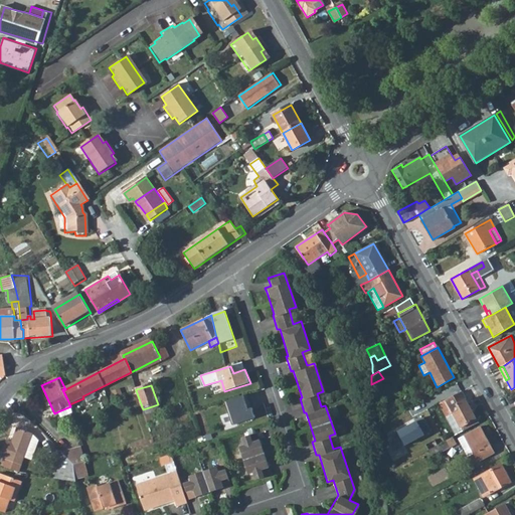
[(123,398),(120,387),(114,389),(117,399),(123,398)]
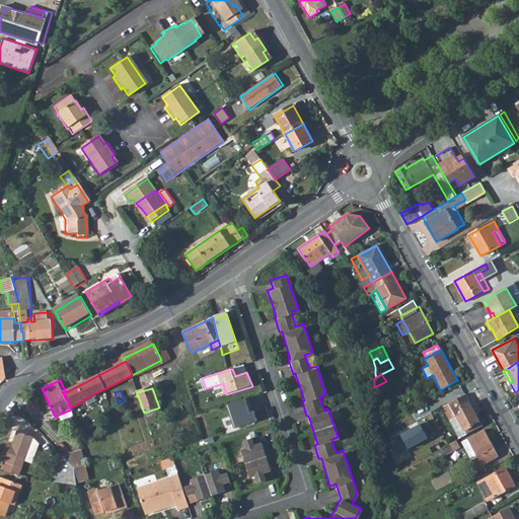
[(479,422),(463,390),(447,400),(448,402),(456,417),(463,431),(479,422)]
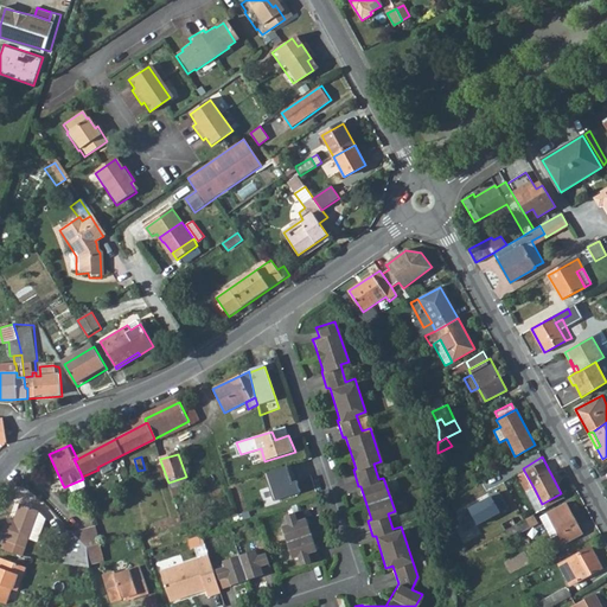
[(107,462),(97,467),(98,470),(100,474),(109,470),(107,462)]
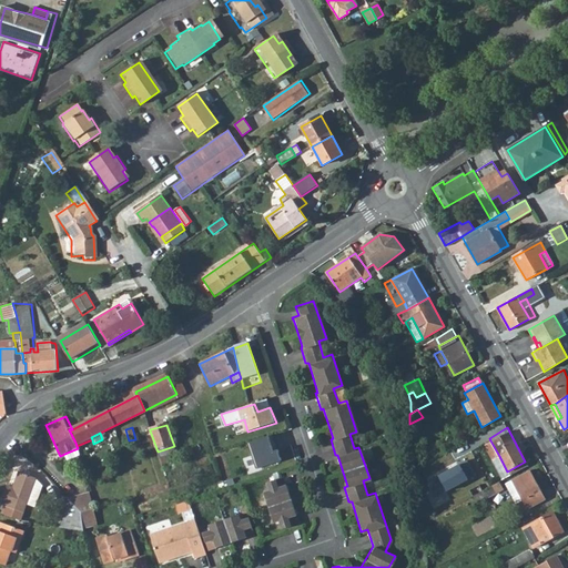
[(270,439),(249,446),(257,472),(282,464),(277,453),(274,454),(270,439)]
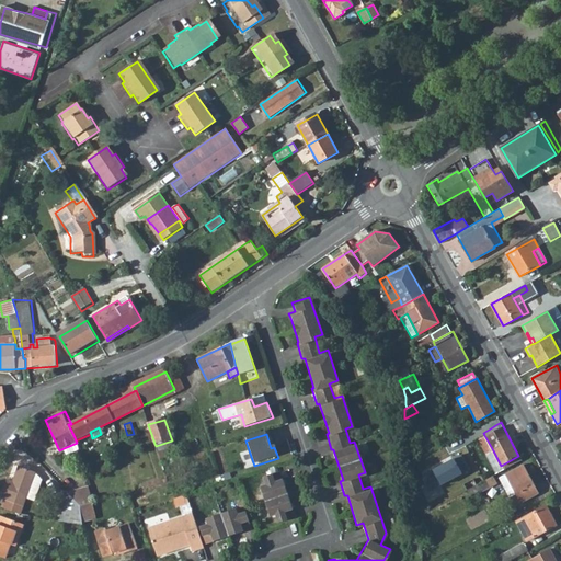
[(477,438),(485,455),(493,450),(484,435),(477,438)]
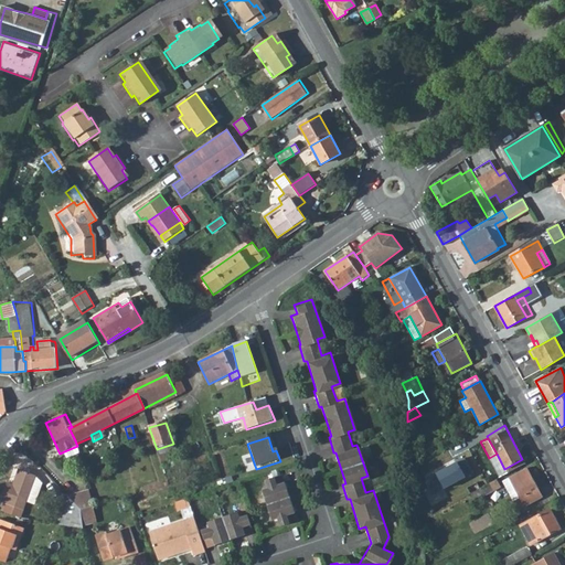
[(161,462),(178,457),(173,444),(157,449),(161,462)]
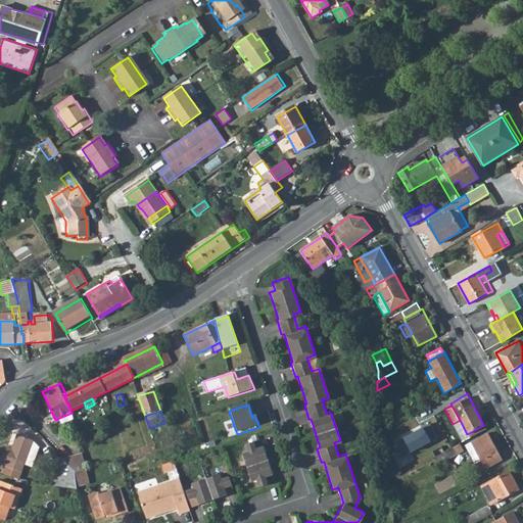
[(74,420),(72,413),(59,418),(62,425),(74,420)]
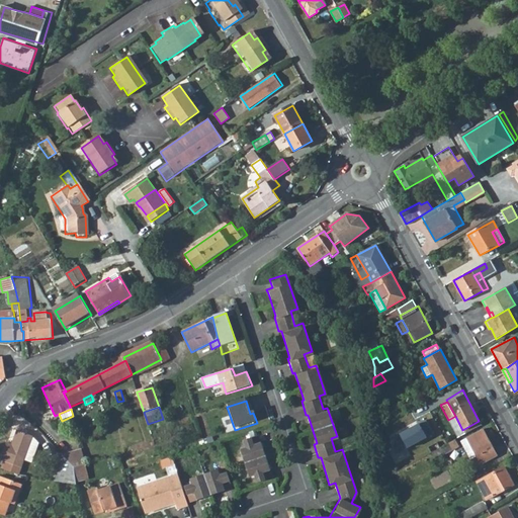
[(396,446),(400,453),(436,434),(427,418),(395,436),(398,443),(396,446)]
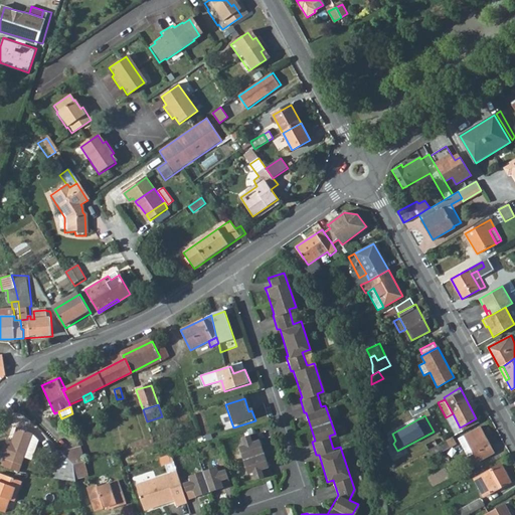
[(37,437),(31,432),(16,426),(10,441),(5,440),(0,453),(0,455),(5,457),(5,459),(20,464),(23,455),(29,458),(37,437)]
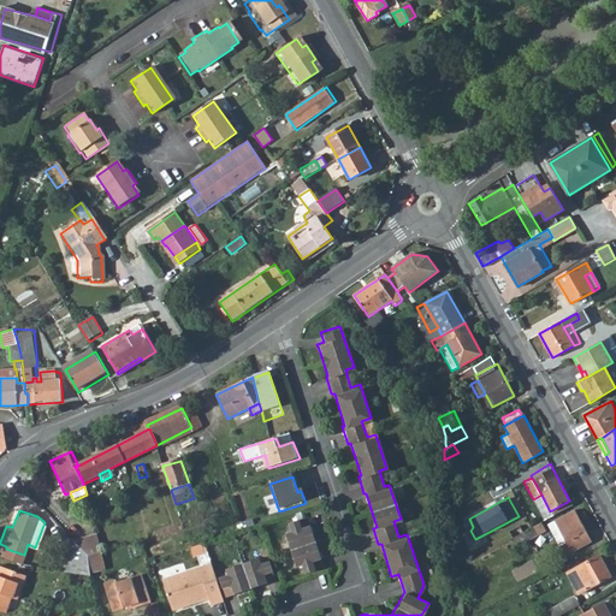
[(575,510),(555,522),(566,543),(572,554),(592,542),(575,510)]
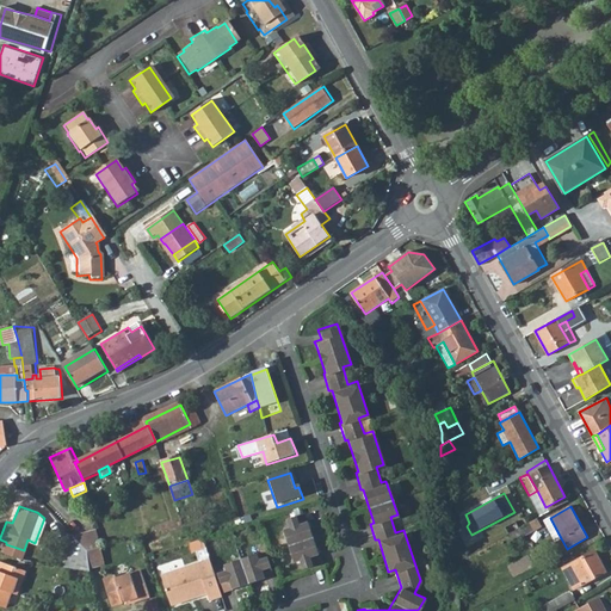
[(319,559),(302,510),(283,516),(285,524),(281,526),(291,560),(297,557),(300,566),(319,559)]
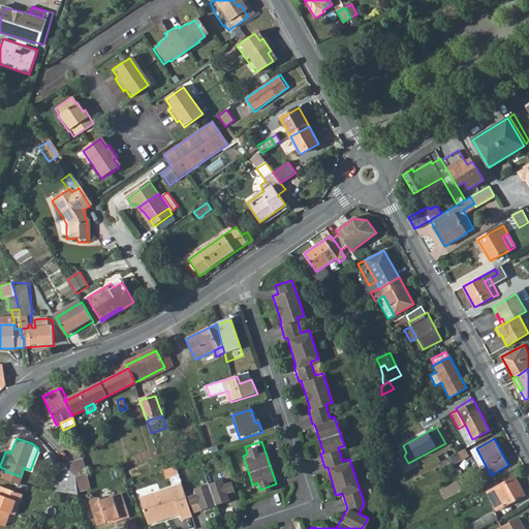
[(470,452),(479,469),(486,466),(476,448),(470,452)]
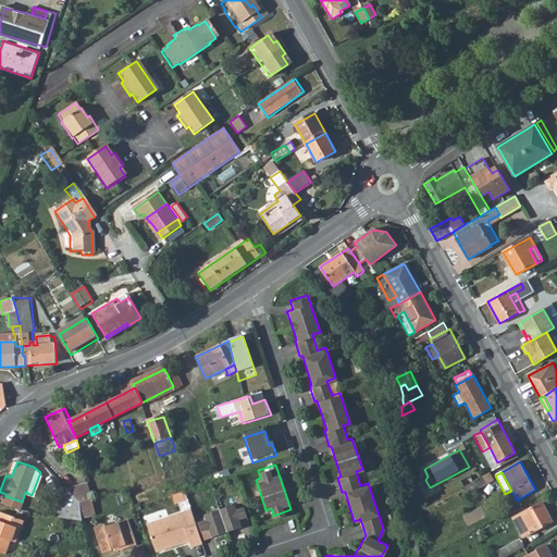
[(473,480),(470,474),(460,480),(463,485),(473,480)]
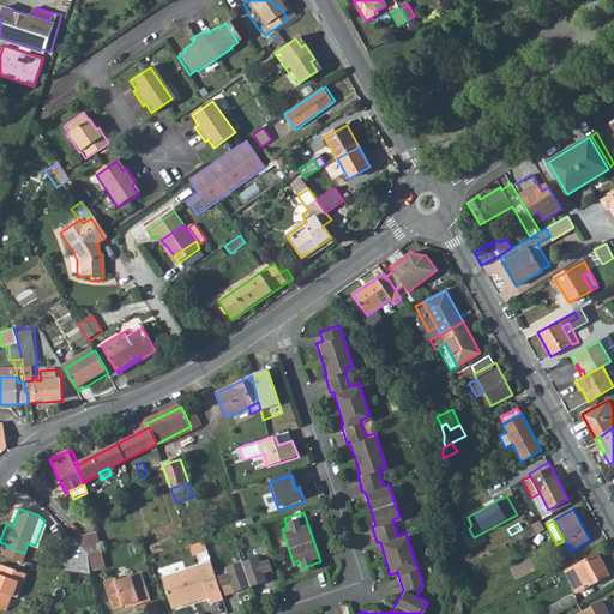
[(531,524),(522,529),(511,535),(516,546),(537,534),(531,524)]
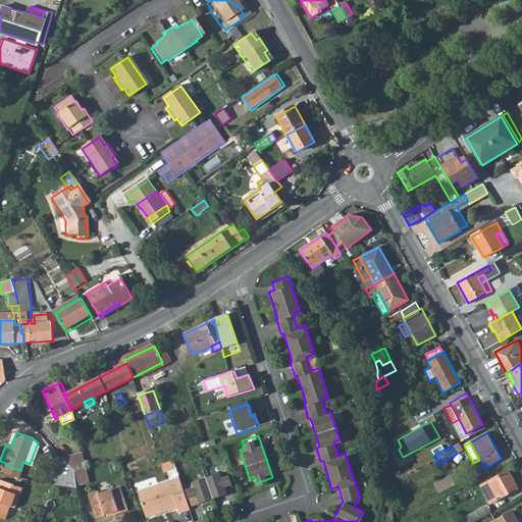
[(85,464),(82,450),(72,453),(76,469),(82,468),(83,468),(86,467),(85,464)]
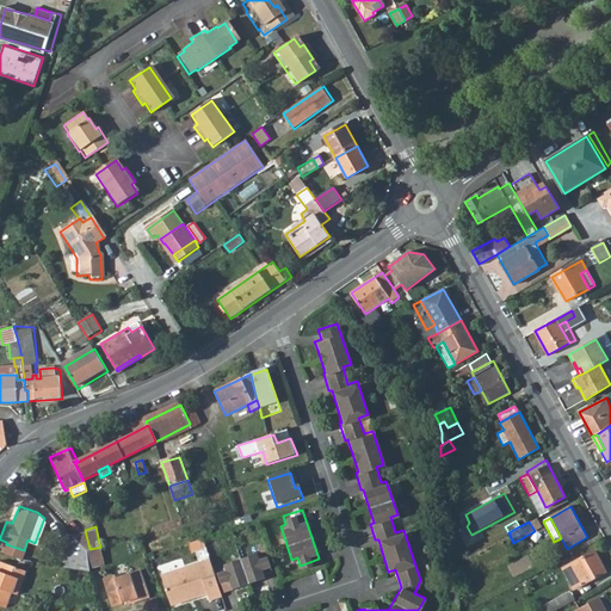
[(90,549),(85,530),(71,534),(87,550),(90,549)]
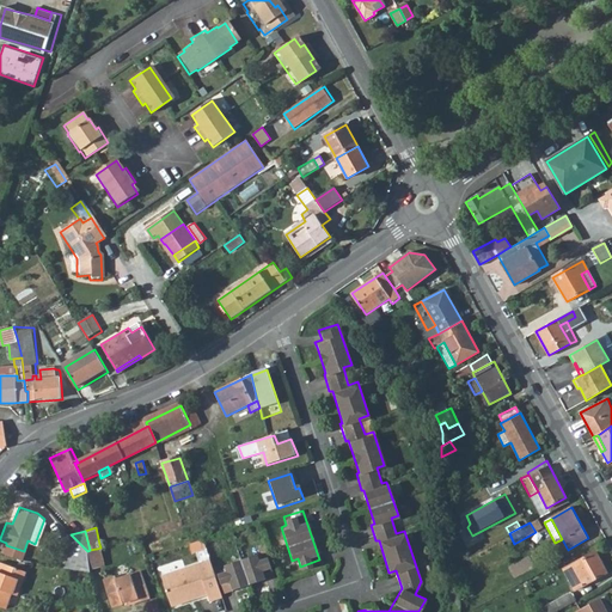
[(71,534),(61,568),(91,573),(87,551),(71,534)]
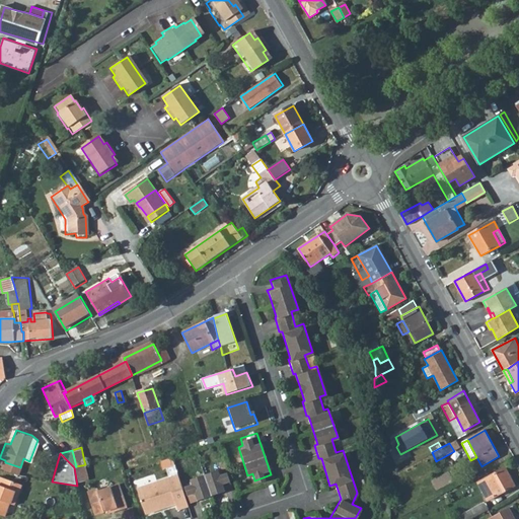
[(5,462),(2,469),(17,475),(20,467),(5,462)]
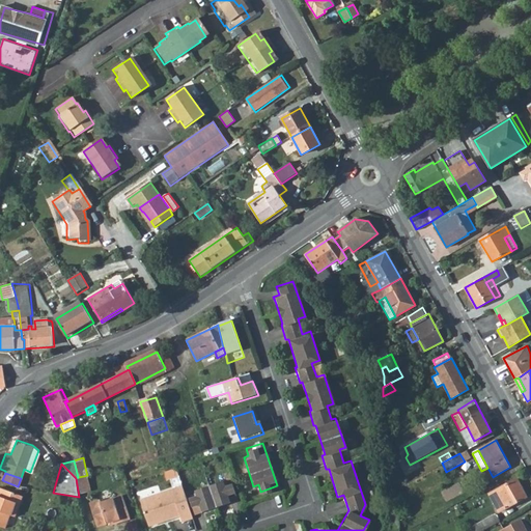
[(84,476),(83,476),(87,493),(92,492),(87,475),(84,476)]
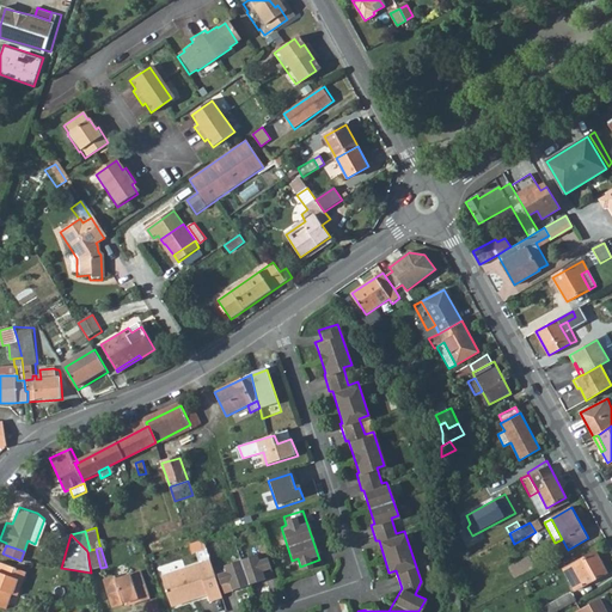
[(90,550),(87,551),(91,573),(101,568),(96,549),(90,550)]
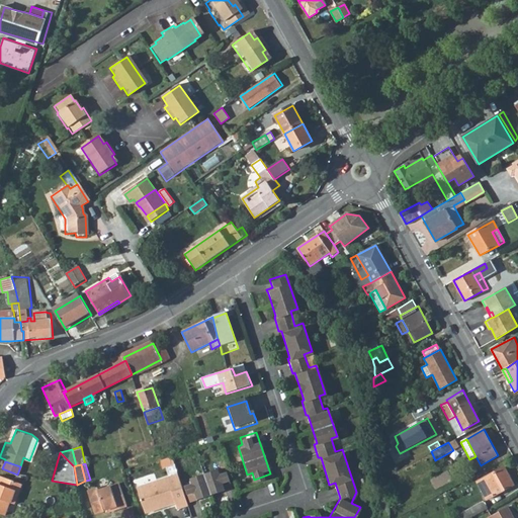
[(187,477),(189,481),(181,484),(186,500),(230,486),(225,469),(218,471),(216,466),(187,477)]
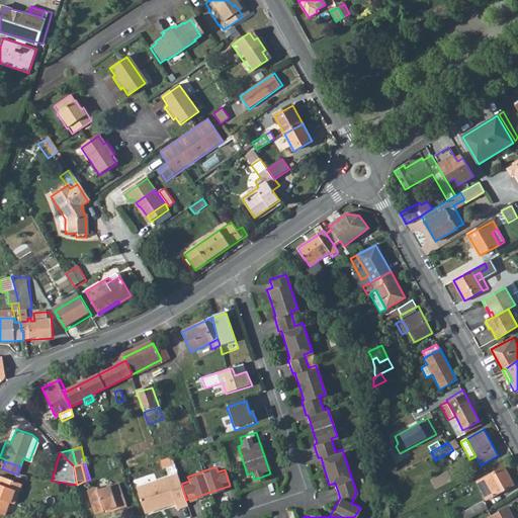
[(513,486),(504,467),(482,480),(491,498),(513,486)]
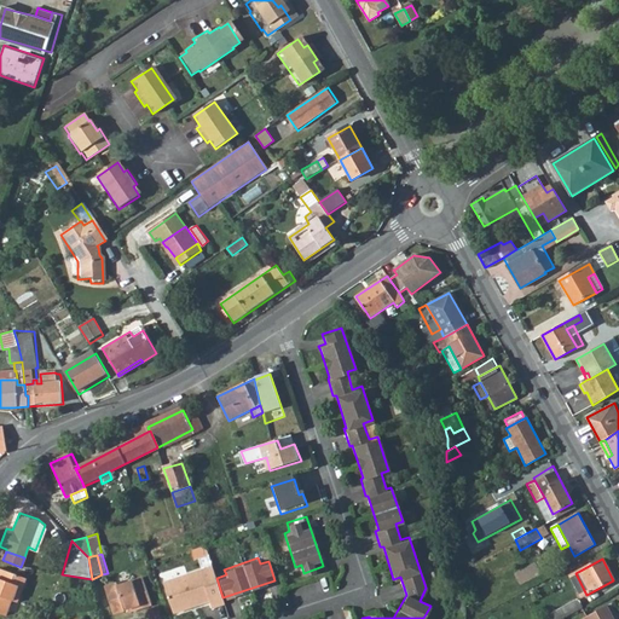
[(200,603),(203,602),(210,600),(212,606),(224,602),(223,597),(217,578),(213,566),(194,572),(163,583),(174,612),(189,607),(187,603),(198,600),(200,603)]
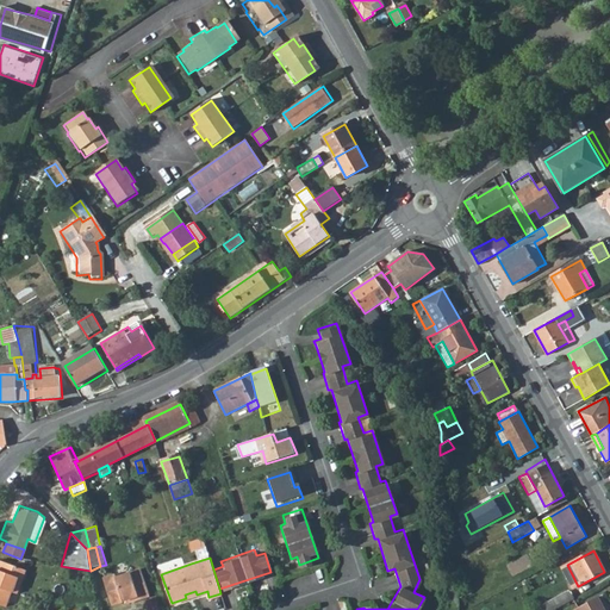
[(18,592),(27,570),(0,559),(0,603),(7,607),(12,591),(18,592)]
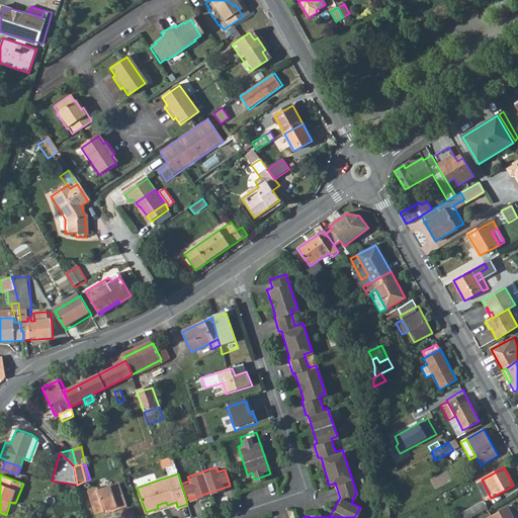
[(125,504),(117,482),(97,490),(96,487),(86,491),(95,513),(105,509),(106,512),(125,504)]
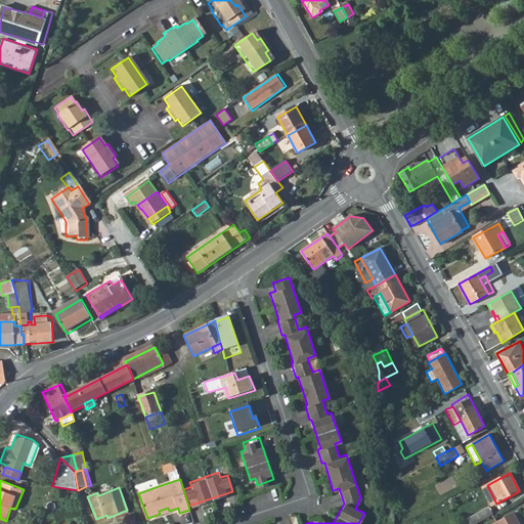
[(488,508),(467,519),(468,523),(477,523),(493,516),(488,508)]
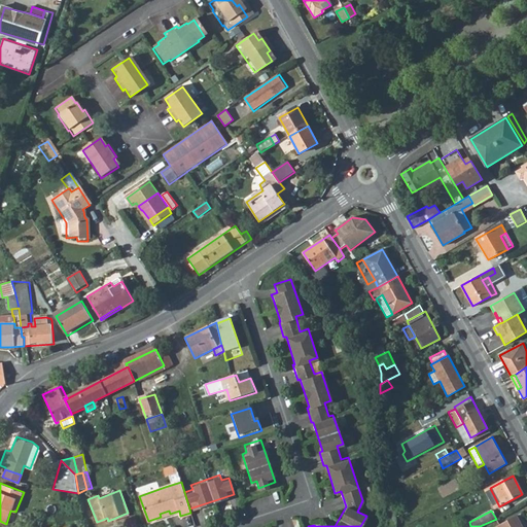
[(525,526),(519,515),(500,525),(501,526),(525,526)]
